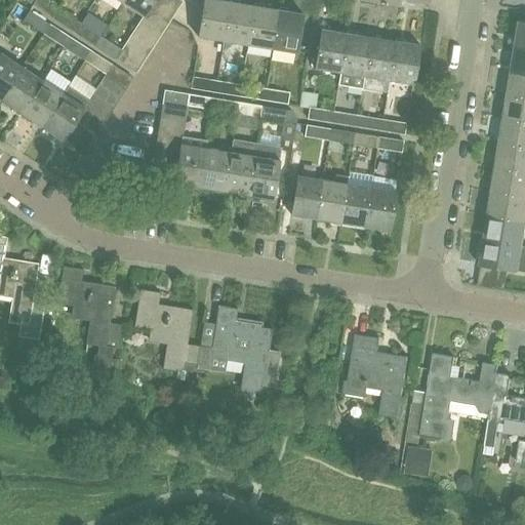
[(35,0),(32,6),(52,19),(59,8),(46,0),(35,0)]
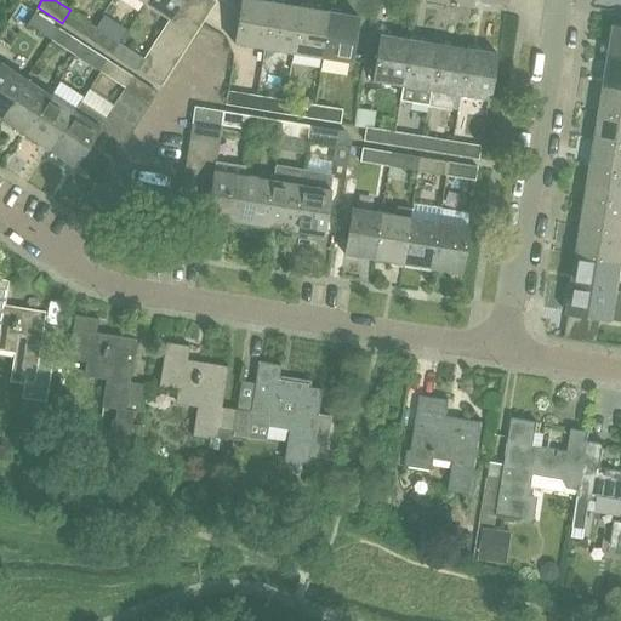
[(146,0),(143,5),(169,21),(175,10),(187,18),(199,0),(146,0)]
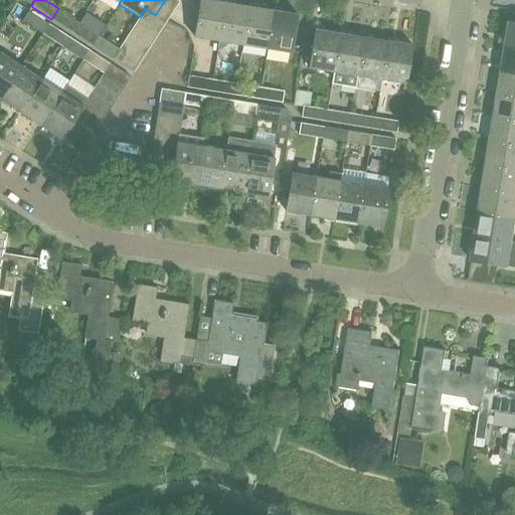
[(177,0),(165,0),(155,15),(166,23),(179,1),(177,0)]
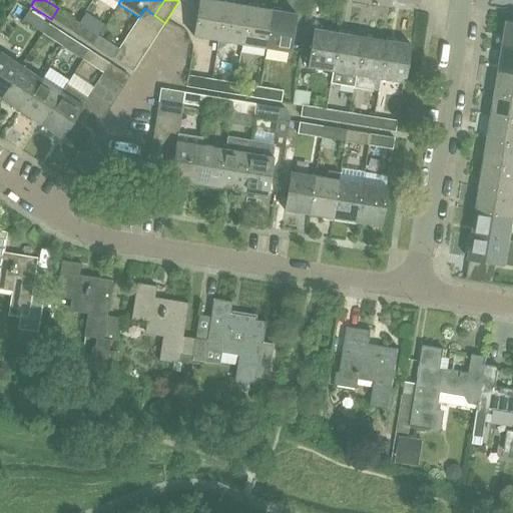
[(198,0),(193,37),(217,41),(223,1),(214,0),(198,0)]
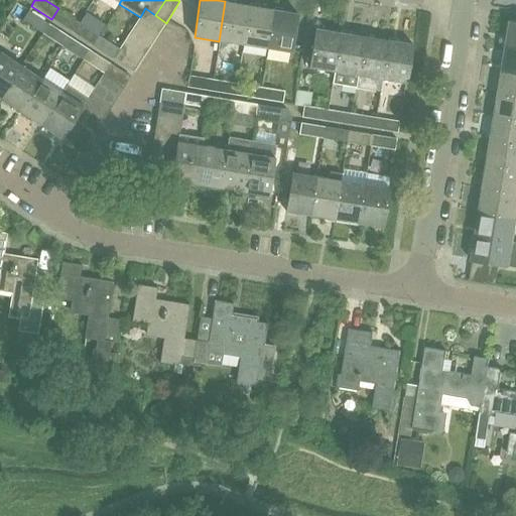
[(249,5),(225,1),(219,41),(242,45),(249,5)]
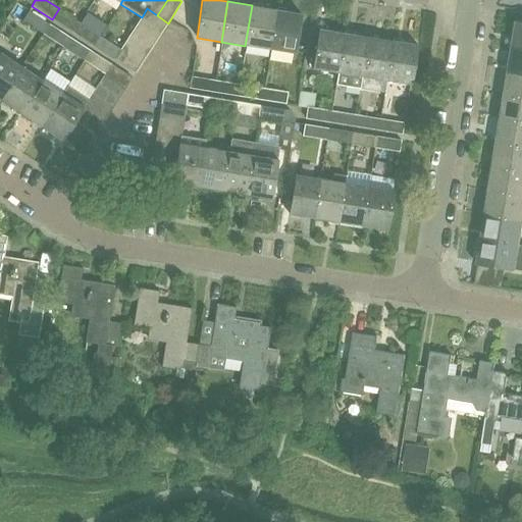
[(245,46),(270,50),(276,9),(252,5),(245,46)]
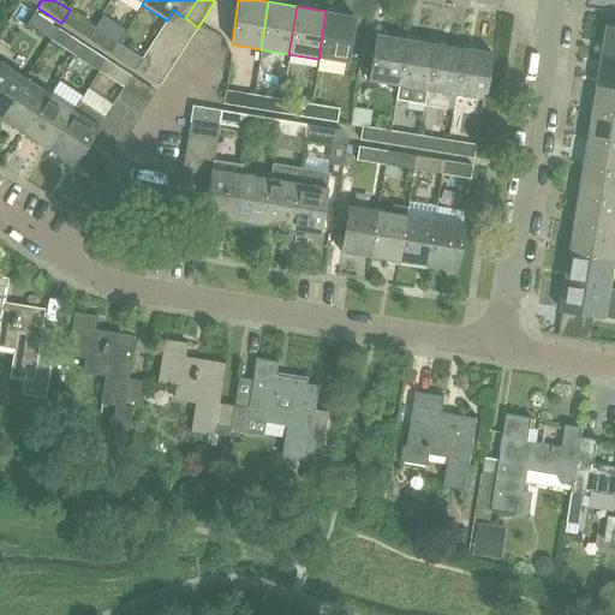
[(61,23),(85,39),(94,25),(70,10),(61,23)]
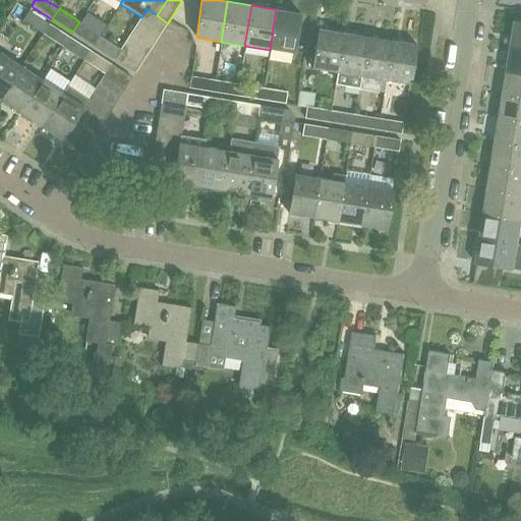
[(147,8),(141,17),(140,18),(162,33),(168,23),(157,15),(147,8)]
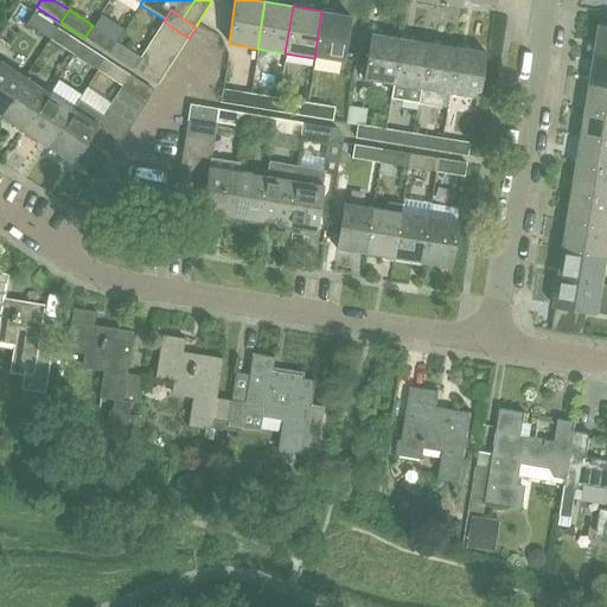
[(351,16),(321,11),(314,58),(343,63),(351,16)]
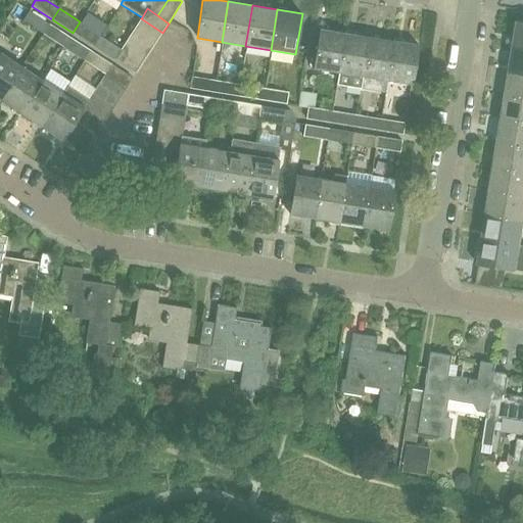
[(49,25),(29,11),(22,19),(43,33),(49,25)]
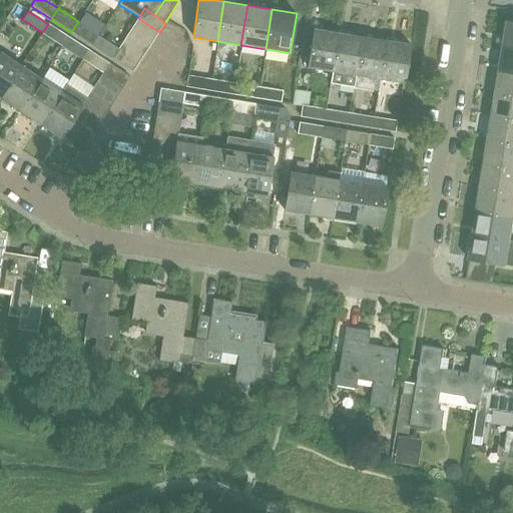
[(132,27),(153,41),(159,32),(138,18),(132,27)]
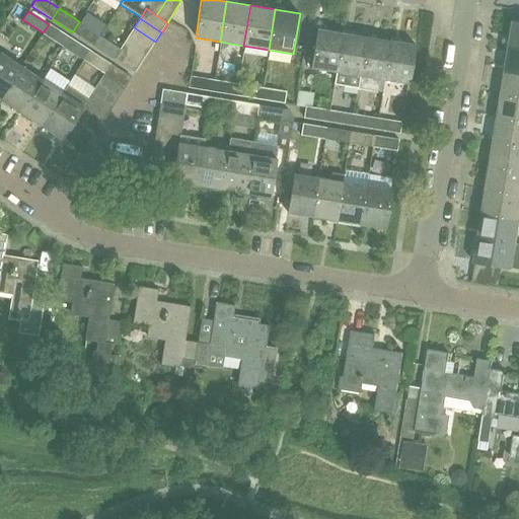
[(518,47),(518,20),(514,20),(510,46),(518,47)]
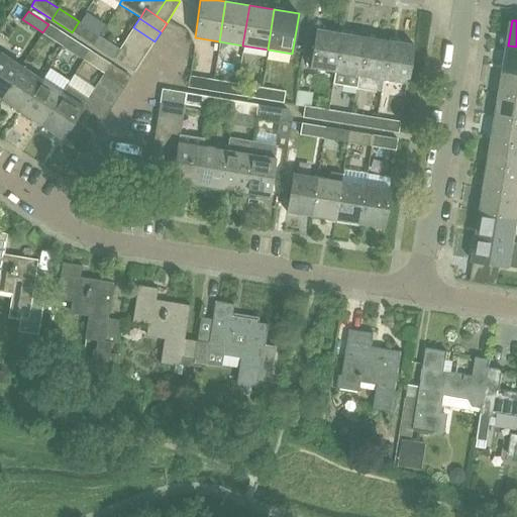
[(90,28),(79,21),(72,32),(92,45),(99,34),(90,28)]
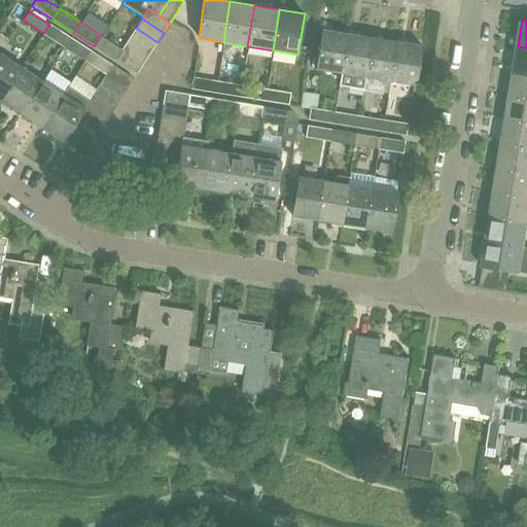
[(43,33),(64,46),(70,37),(49,25),(43,33)]
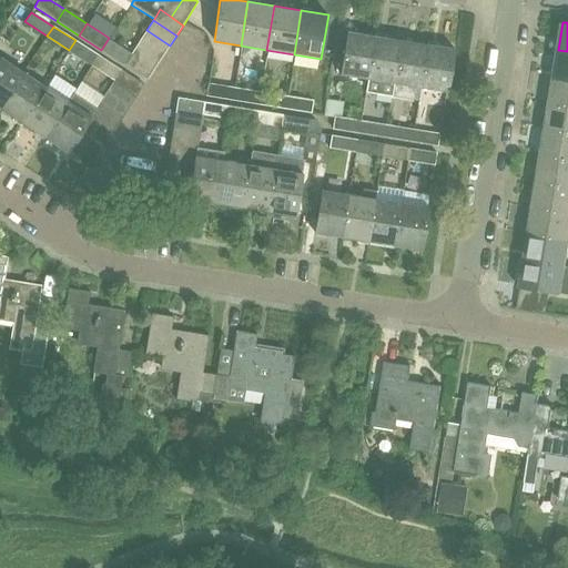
[(162,57),(170,46),(146,30),(139,42),(162,57)]
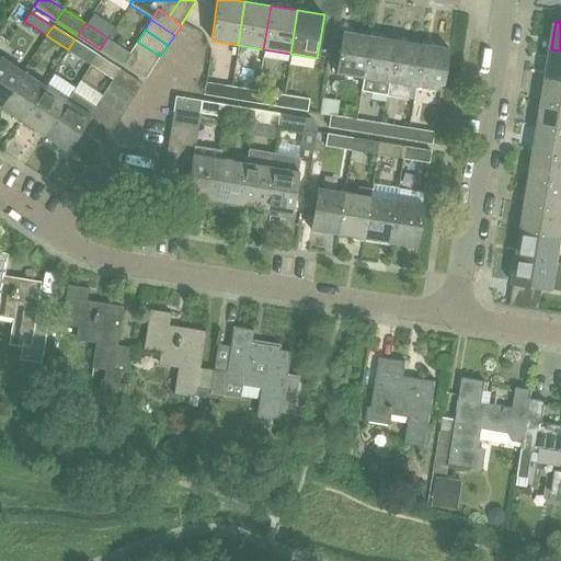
[(363,78),(370,35),(343,31),(335,73),(363,78)]
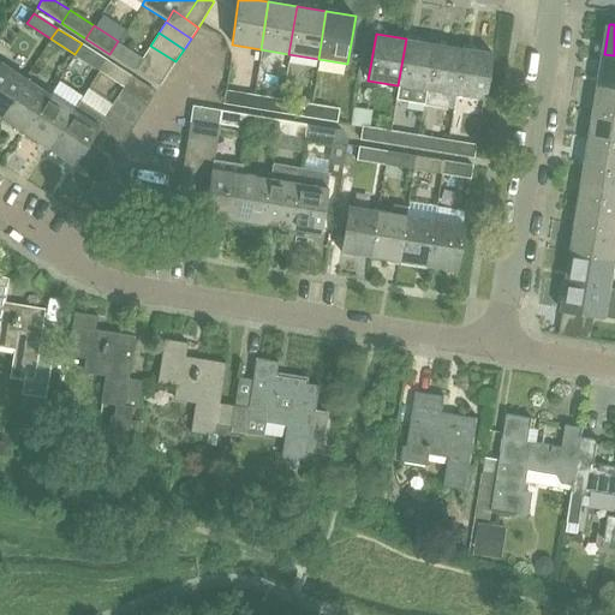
[(427,90),(435,43),(406,39),(398,85),(395,100),(424,105),(427,90)]
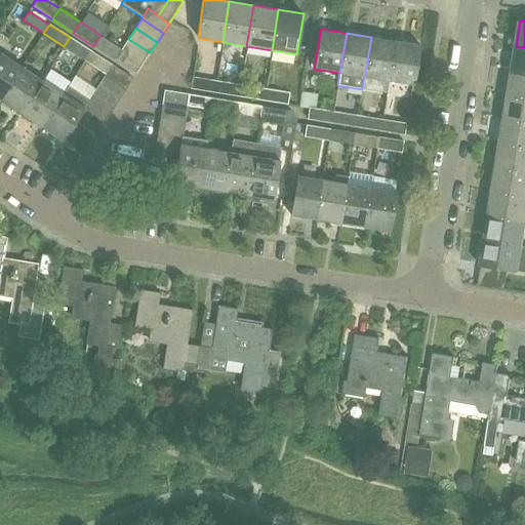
[(93,46),(115,59),(122,49),(101,35),(93,46)]
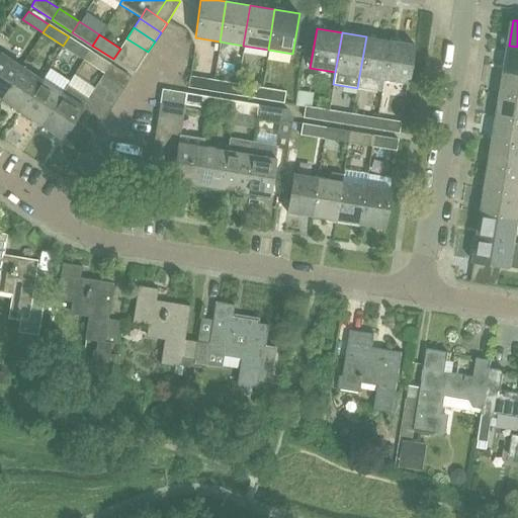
[(89,50),(69,36),(63,46),(83,59),(89,50)]
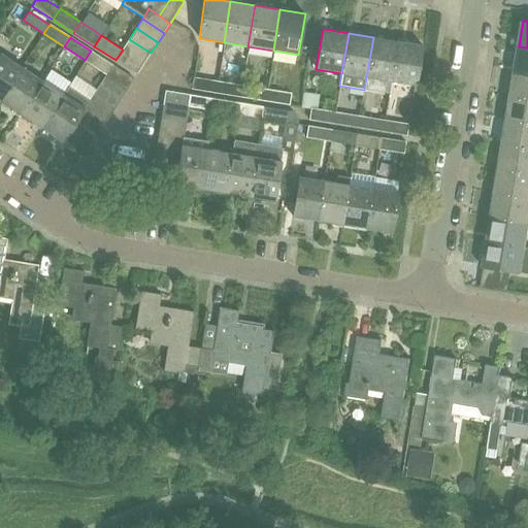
[(397,40),(373,37),(366,77),(390,81),(397,40)]
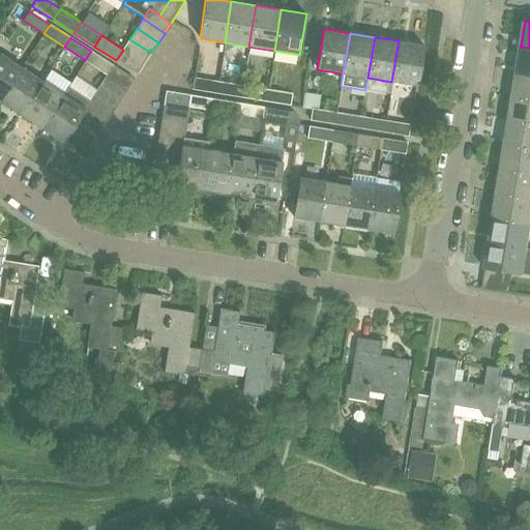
[(129,39),(123,50),(145,63),(151,53),(129,39)]
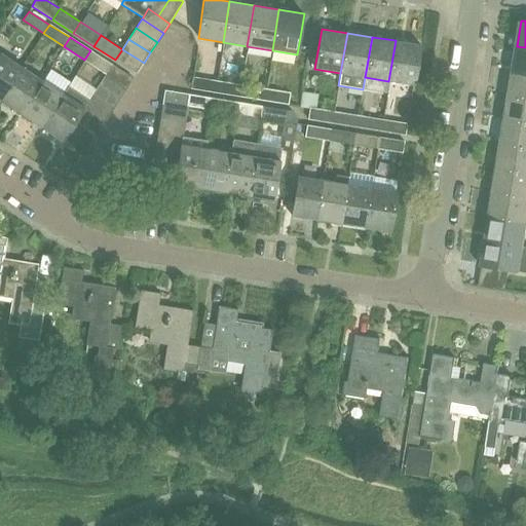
[(420,44),(396,40),(388,81),(414,85),(420,44)]
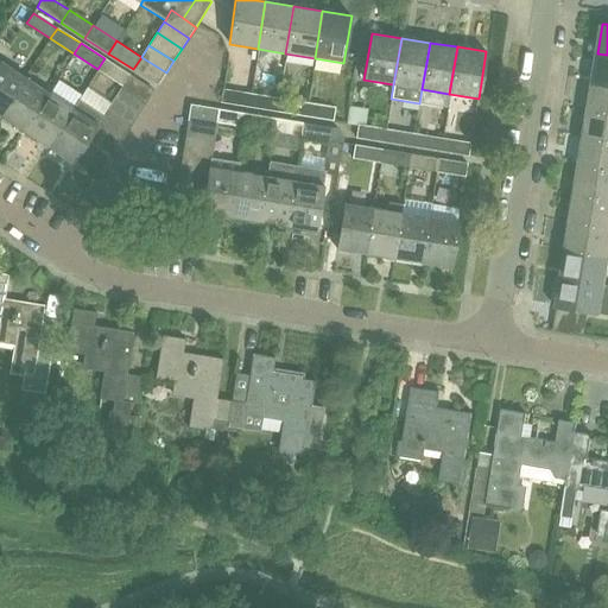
[(607,83),(607,55),(597,54),(593,81),(607,83)]
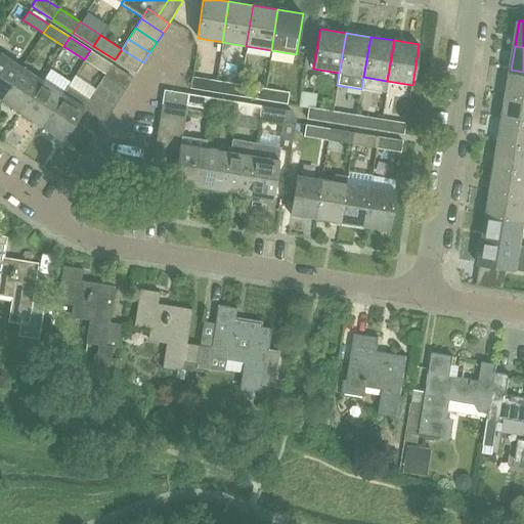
[(136,74),(143,62),(122,49),(115,59),(136,74)]
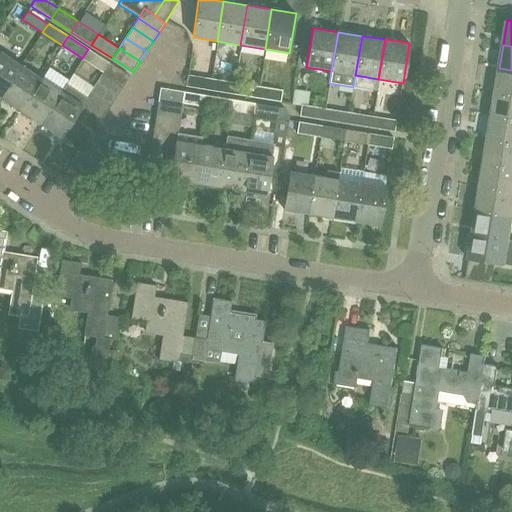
[(82,58),(103,72),(109,63),(88,49),(82,58)]
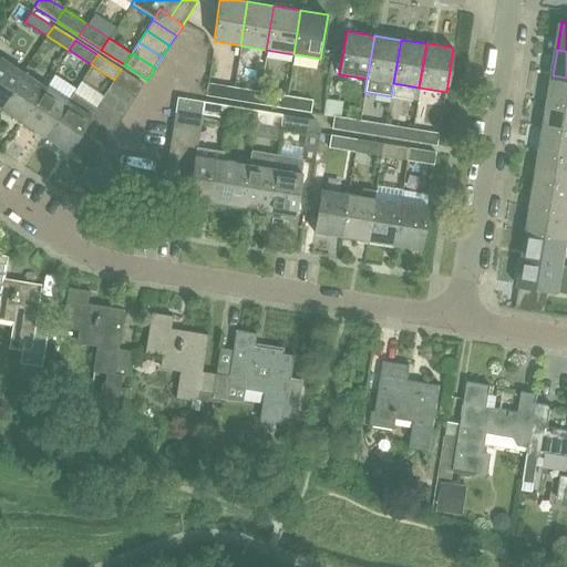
[(0,59),(0,107),(23,72),(1,58),(0,59)]
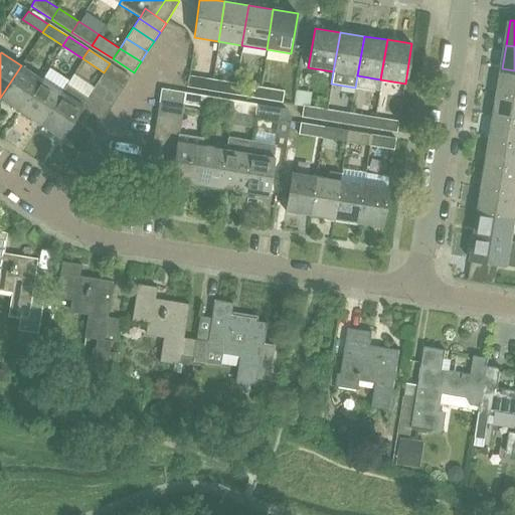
[(103,73),(124,87),(131,76),(110,63),(104,72),(103,73)]
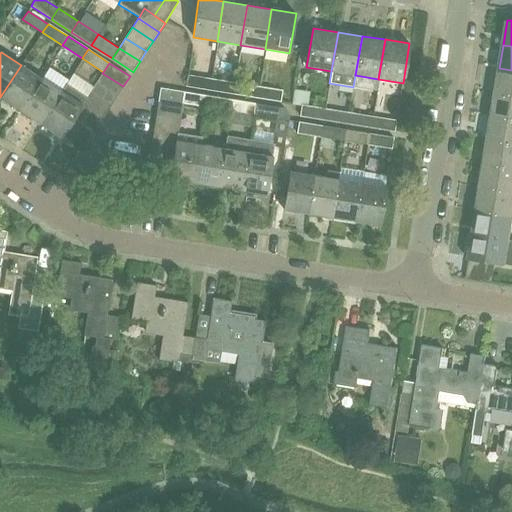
[(41,78),(21,65),(0,97),(20,111),(41,78)]
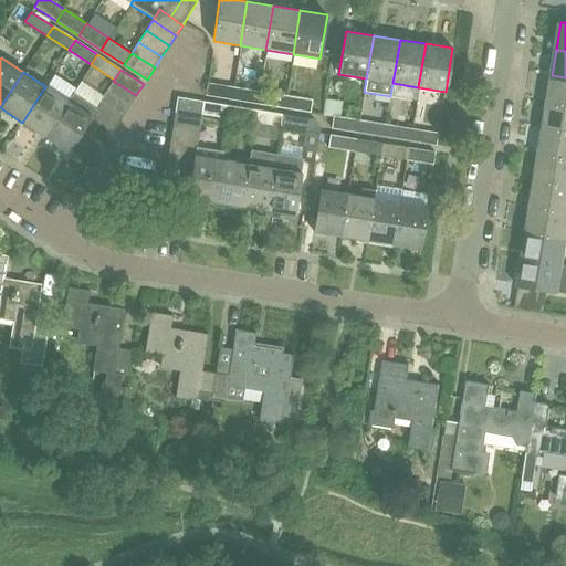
[(565,77),(552,75),(547,102),(565,104),(565,77)]
